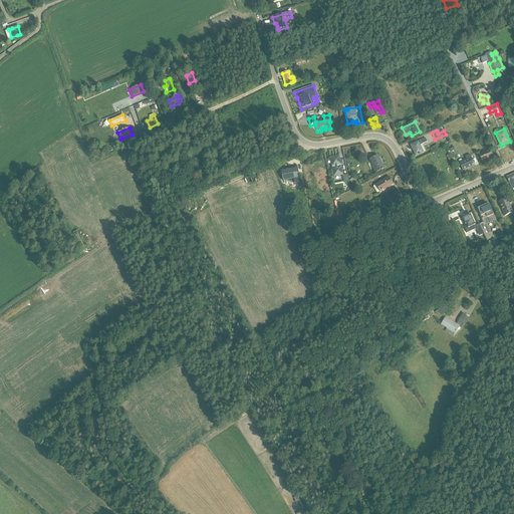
[(423,145),(428,143),(426,139),(411,146),(416,157),(426,152),(423,145)]
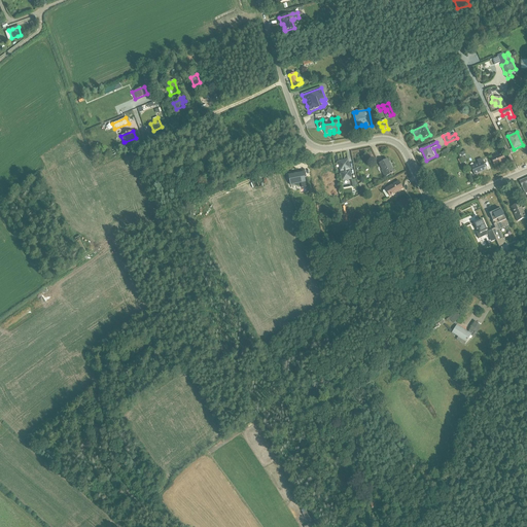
[(465,156),(464,152),(459,154),(466,169),(468,168),(465,163),(468,162),(467,161),(468,160),(466,155),(465,156)]
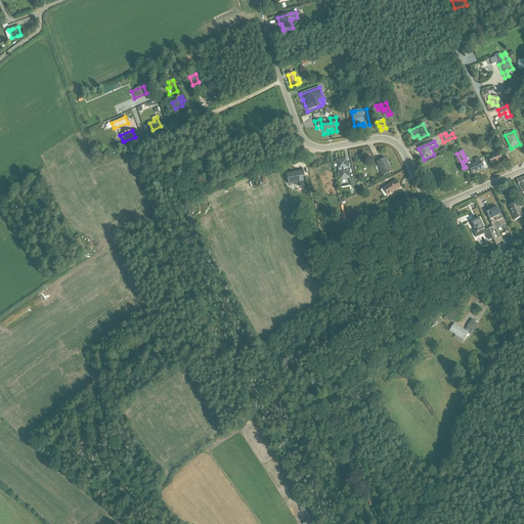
[(504,161),(499,153),(488,158),(491,166),(504,161)]
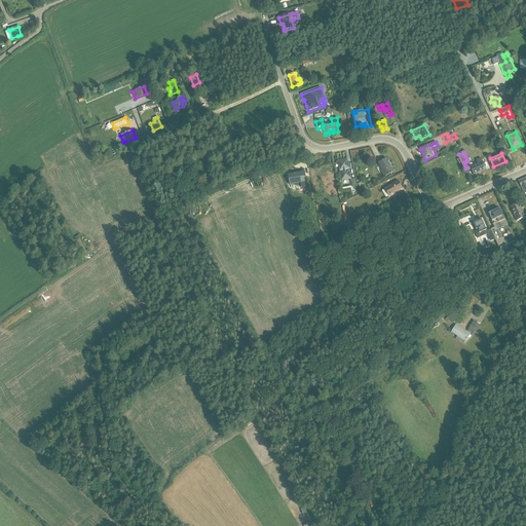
[(476,160),(478,163),(470,167),(474,176),(486,170),(481,158),(476,160)]
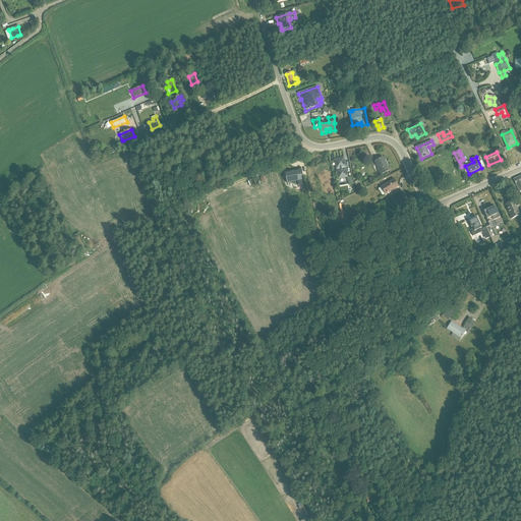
[(378,170),(381,176),(390,171),(383,158),(375,162),(379,169),(378,170)]
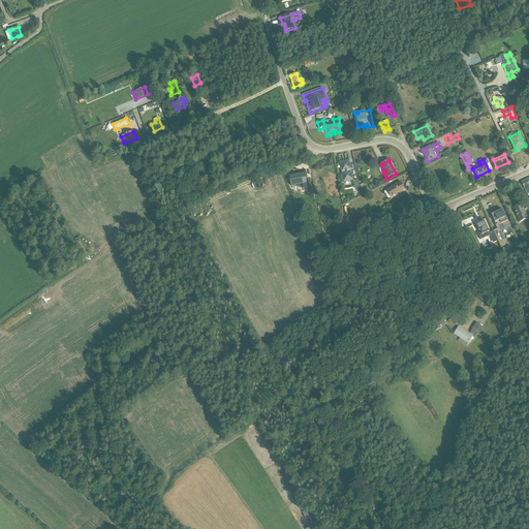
[(340,163),(344,183),(353,181),(349,161),(340,163)]
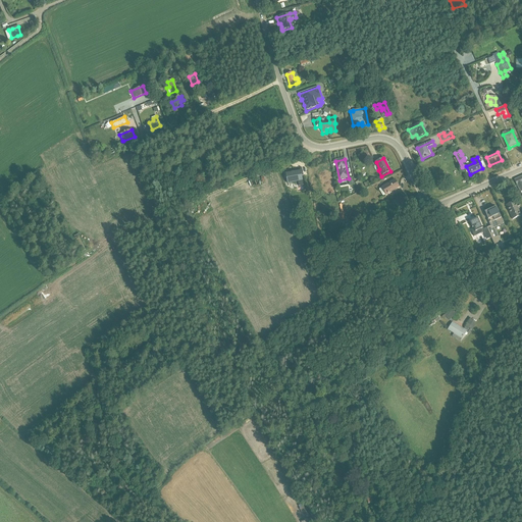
[(290,173),(285,173),(288,184),(299,181),(299,187),(304,186),(302,176),(304,175),(302,169),(290,171),(290,173)]
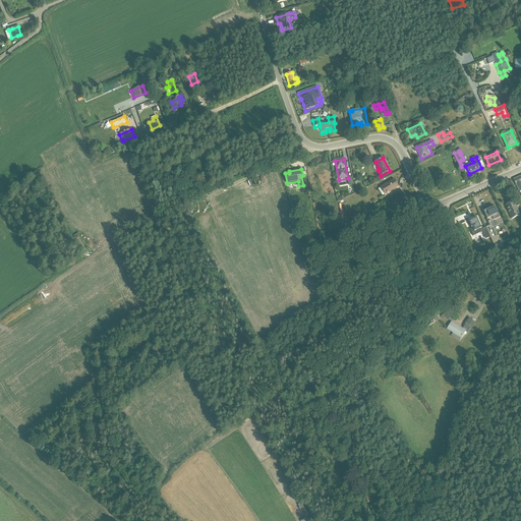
[(379,189),(379,190),(383,195),(385,194),(399,187),(395,180),(379,189)]
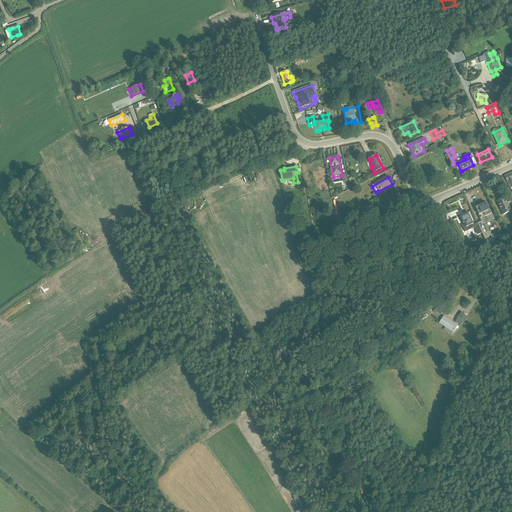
[(392,193),(391,193),(388,195),(395,206),(399,203),(403,200),(396,190),(392,193)]
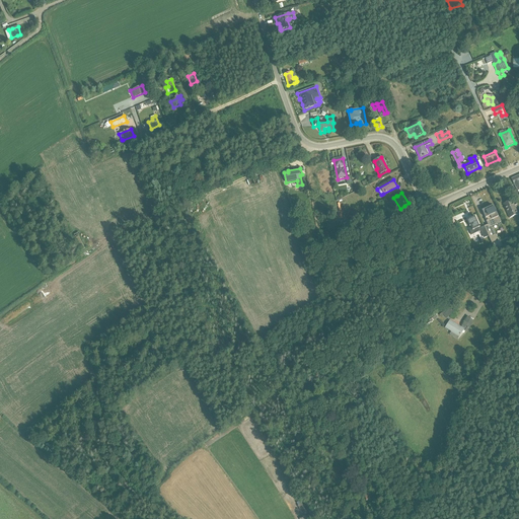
[(512,201),(503,205),(509,219),(511,218),(514,225),(518,222),(518,204),(514,206),(512,201)]
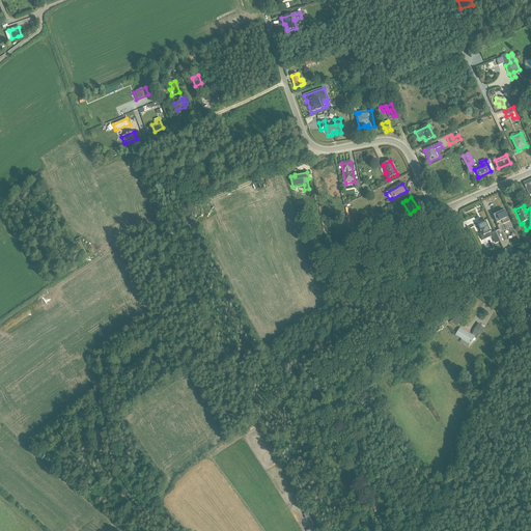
[(497,215),(494,216),(496,222),(500,230),(496,232),(503,249),(509,246),(504,232),(511,228),(512,227),(504,211),(497,215)]
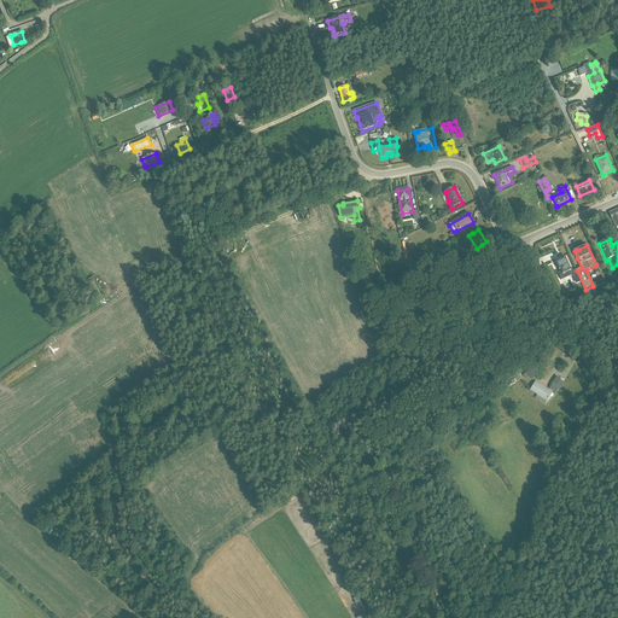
[(418,248),(413,258),(420,261),(425,251),(418,248)]
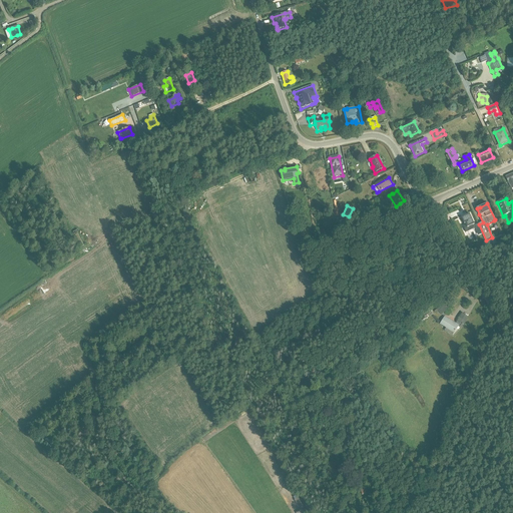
[(466,233),(475,229),(478,235),(483,234),(478,224),(475,225),(470,214),(462,218),(464,224),(466,223),(467,225),(463,227),(466,233)]
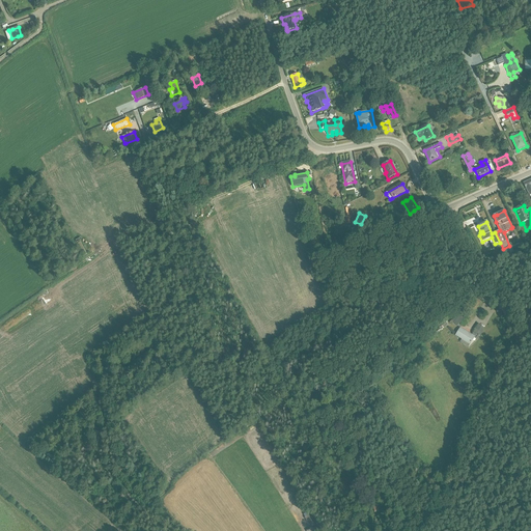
[(77,244),(84,256),(87,255),(80,242),(77,244)]
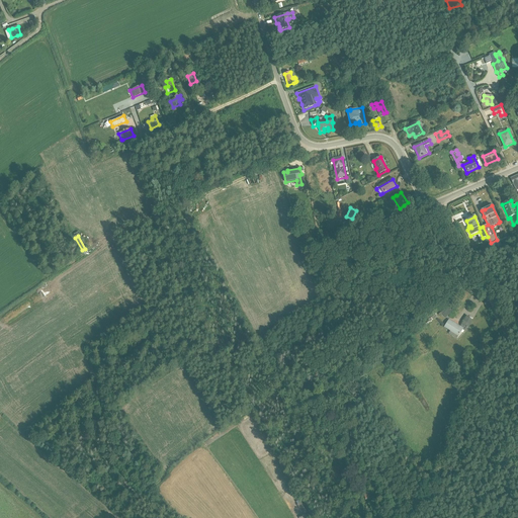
[(397,264),(392,269),(396,273),(401,269),(397,264)]
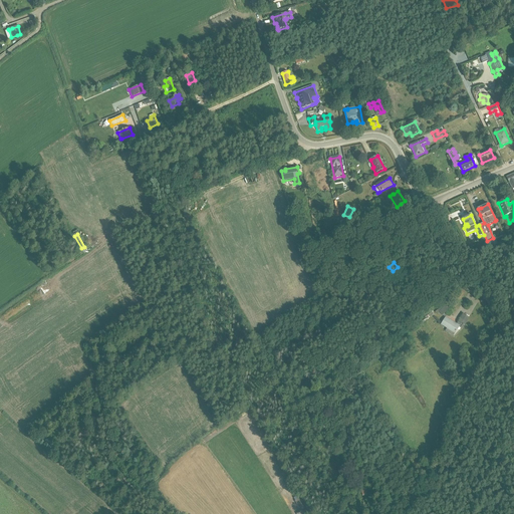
[(437,314),(439,312),(443,316),(450,309),(446,305),(444,304),(435,313),(437,314)]
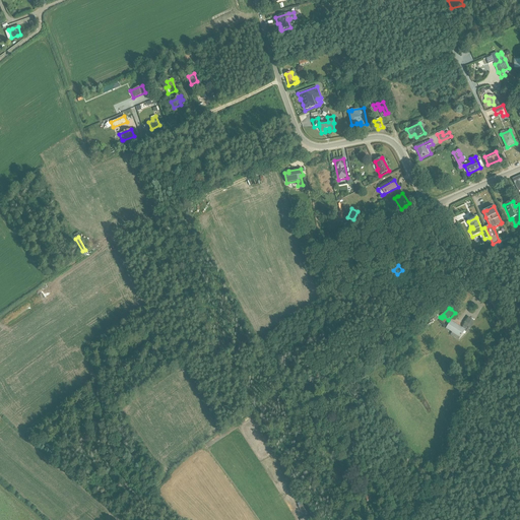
[(431,322),(429,323),(426,325),(428,327),(431,325),(430,324),(432,323),(432,324),(439,319),(437,315),(429,320),(431,322)]
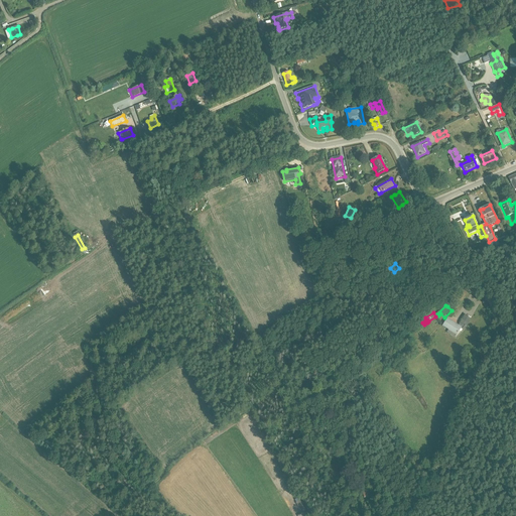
[(461,329),(465,331),(472,319),(465,315),(459,326),(447,318),(442,327),(448,331),(447,333),(456,338),(461,329)]
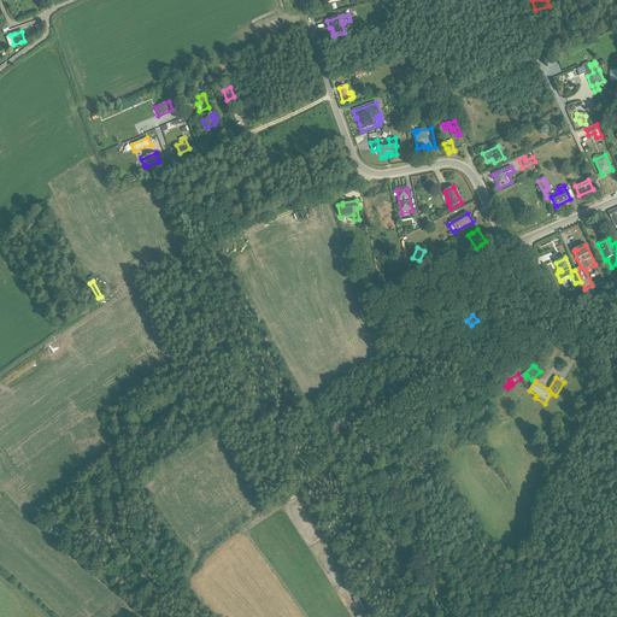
[(498,388),(491,393),(494,399),(501,394),(498,388)]
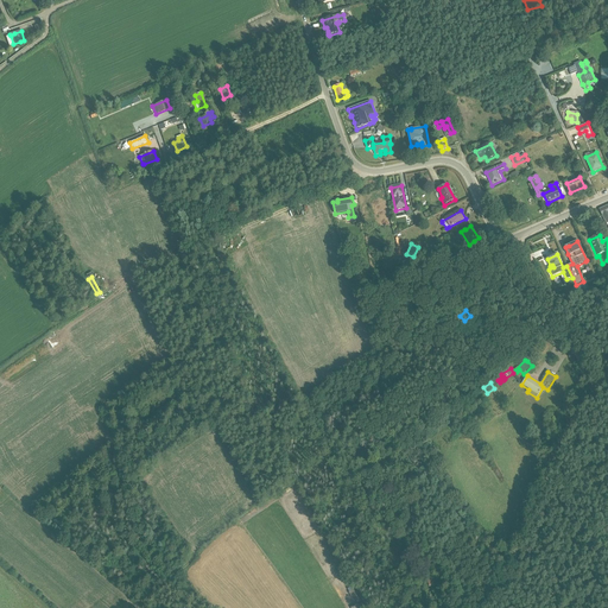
[(267,407),(261,397),(253,401),(259,412),(267,407)]
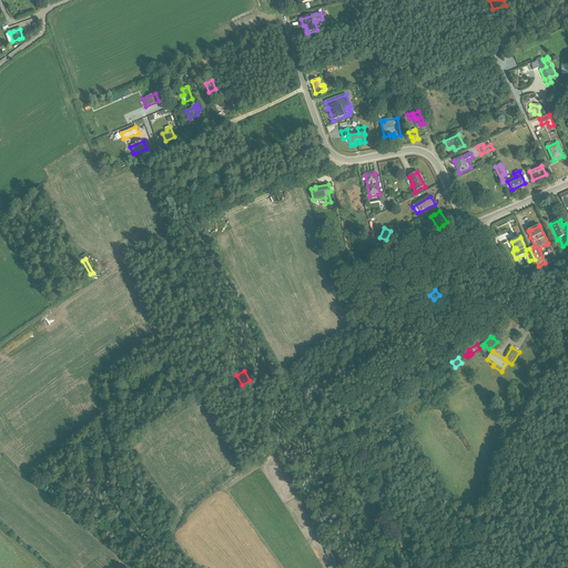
[(328,548),(325,550),(326,554),(330,560),(334,557),(328,548)]
